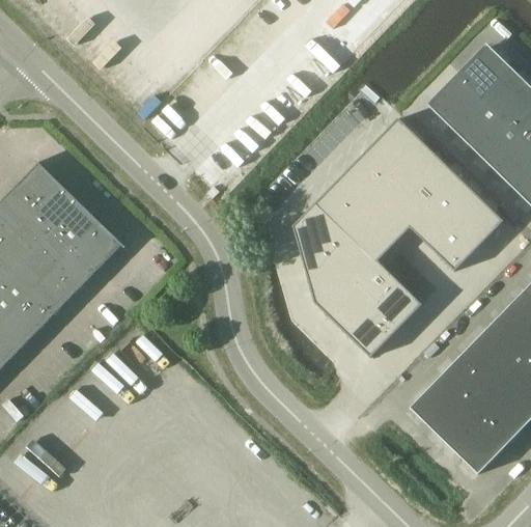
[(479,95),(508,65),(486,45),(458,74),(456,72),(479,95)]
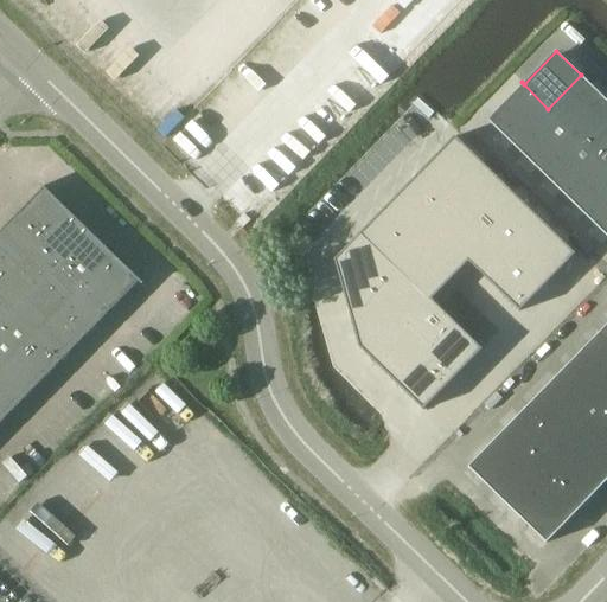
[(572,132),(605,97),(581,75),(548,109),(572,132)]
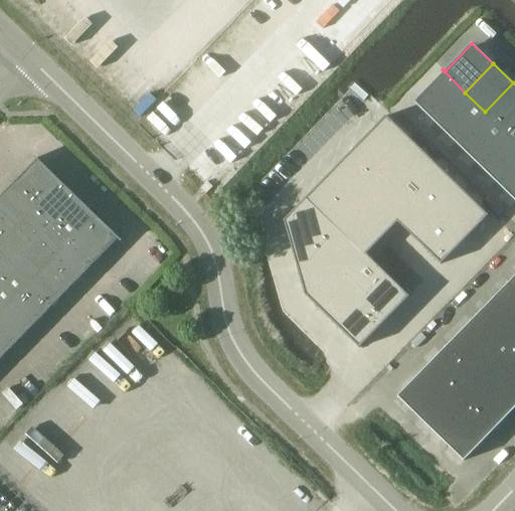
[(437,121),(465,93),(443,69),(442,70),(444,72),(416,101),(437,121)]
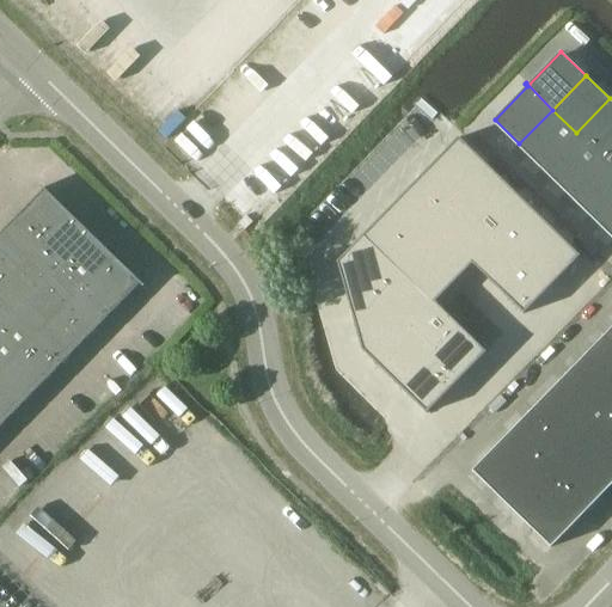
[(600,157),(611,143),(611,100),(610,98),(576,133),(600,157)]
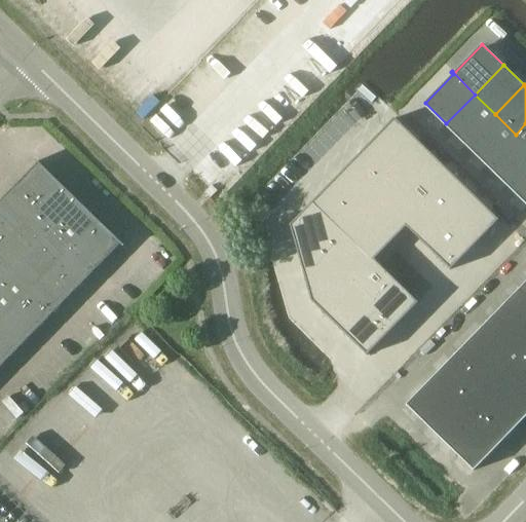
[(466,144),(495,114),(475,95),(446,123),(466,144)]
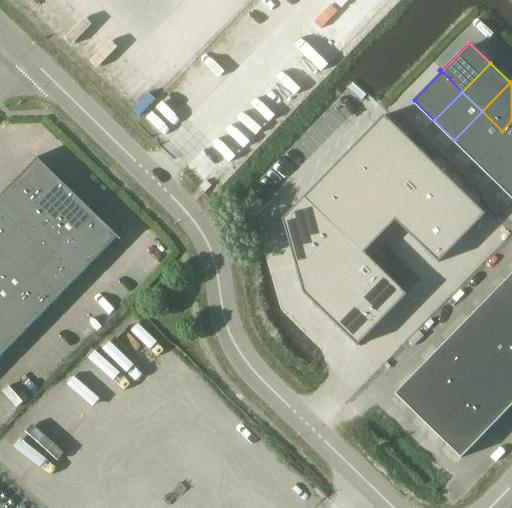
[(474,159),(502,131),(482,111),(454,140),(474,159)]
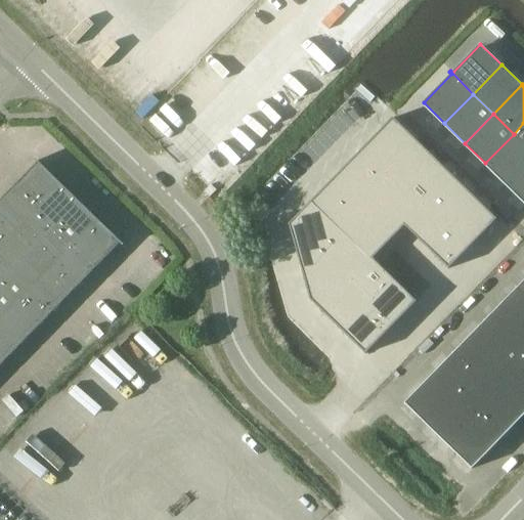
[(392,115),(288,221),(309,297),(364,351),(416,298),(372,255),(403,223),(447,266),(496,216),(392,115)]
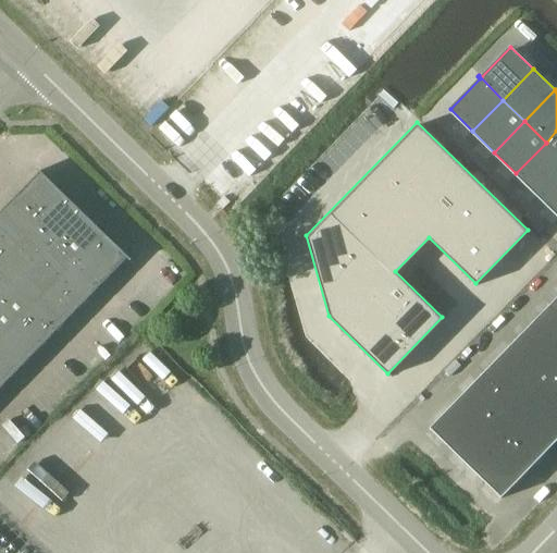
[(556,151),(556,131),(546,143),(556,151)]
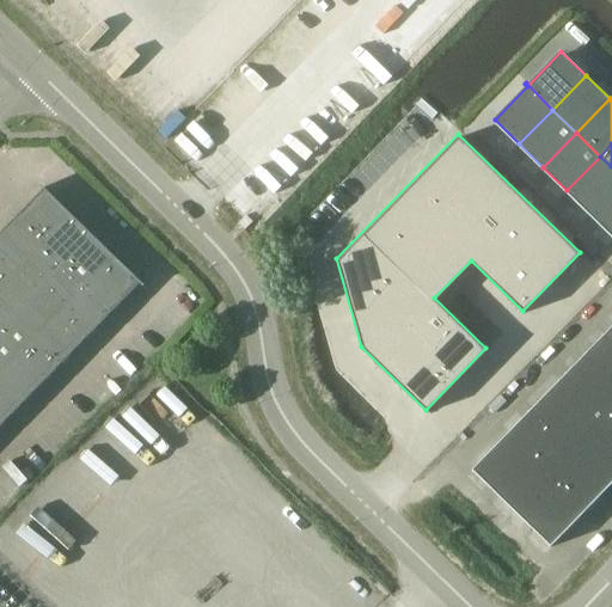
[(591,214),(611,191),(611,166),(600,157),(567,190),(591,214)]
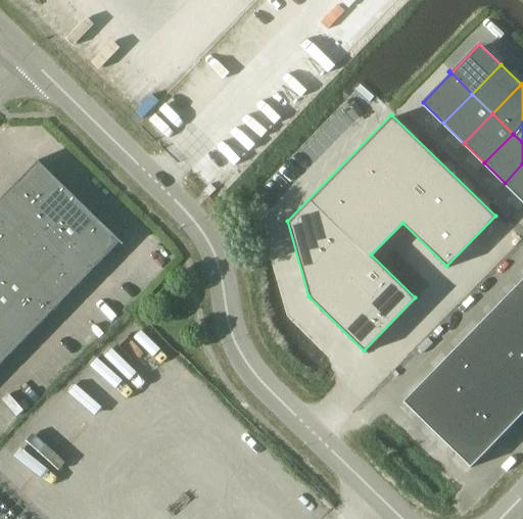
[(37,159),(0,196),(0,361),(9,352),(119,239),(120,241),(121,240),(36,157),(35,158),(37,159)]
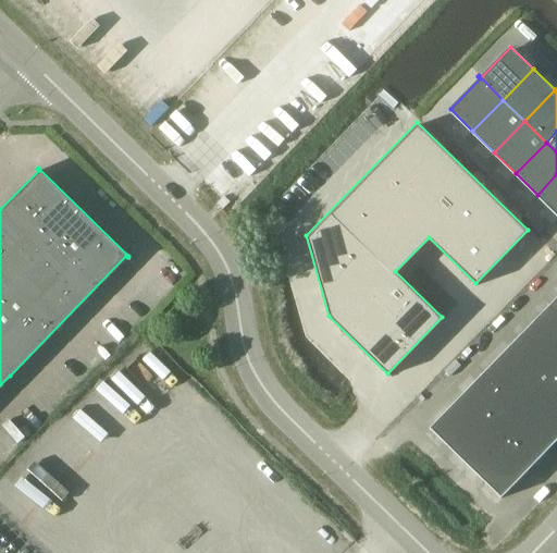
[(556,212),(556,174),(537,195),(556,212)]
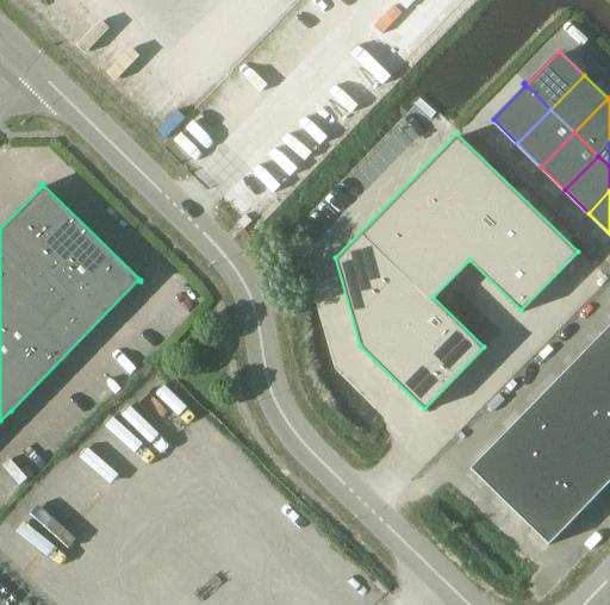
[(547,542),(609,478),(609,320),(470,466),(547,542)]
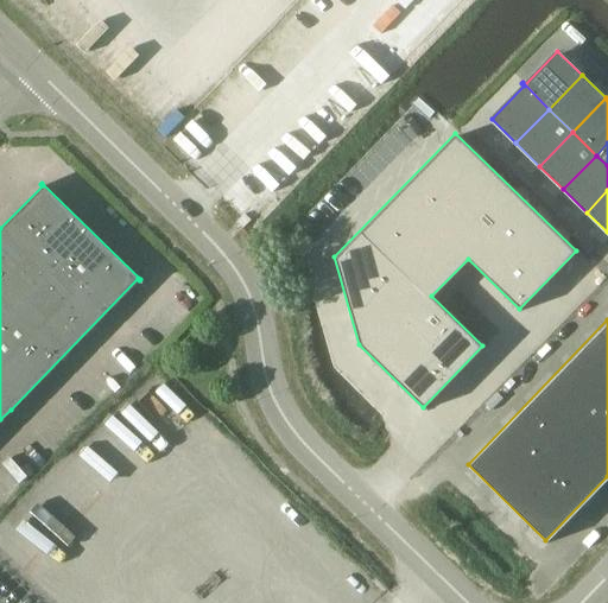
[(322,397),(353,430),(380,405),(349,372),(322,397)]
